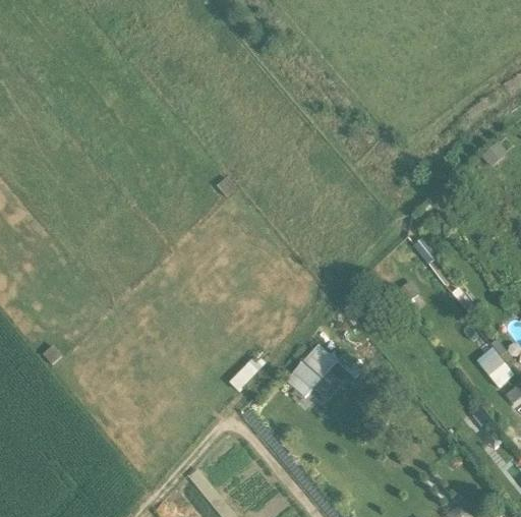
[(508,152),(498,140),(482,154),(491,165),(508,152)]
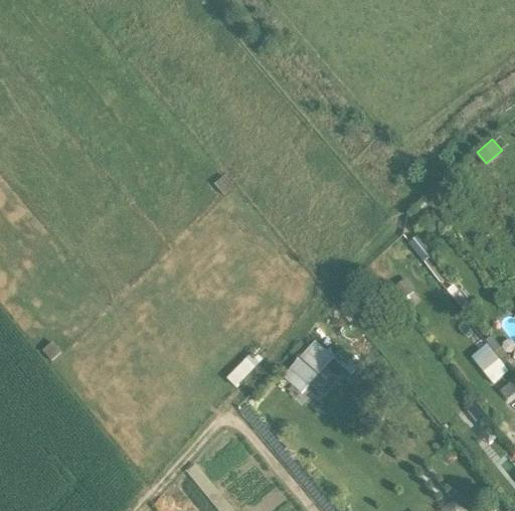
[(419,233),(409,241),(418,253),(430,245),(419,233)]
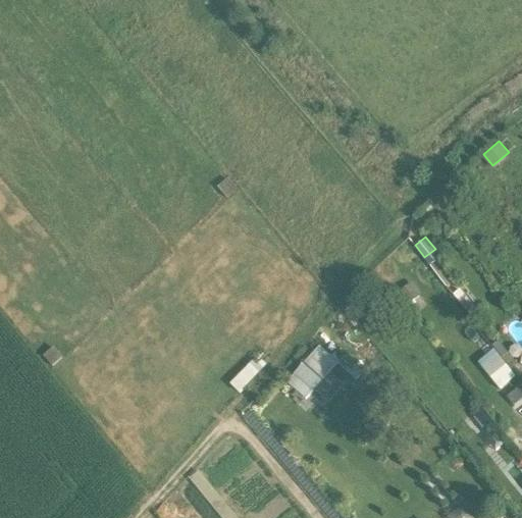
[(318,344),(285,381),(305,398),(337,361),(318,344)]
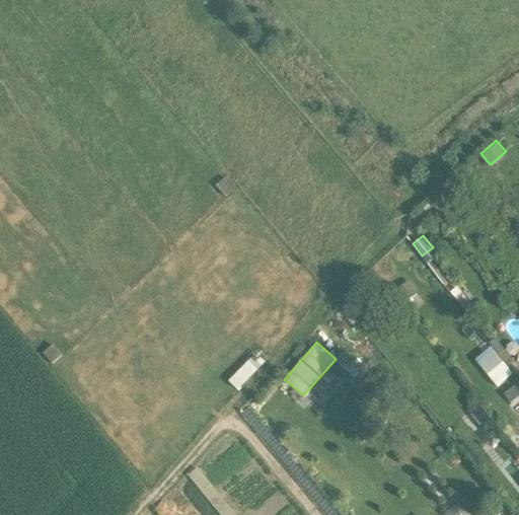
[(491,346),(475,358),(497,385),(512,372),(491,346)]
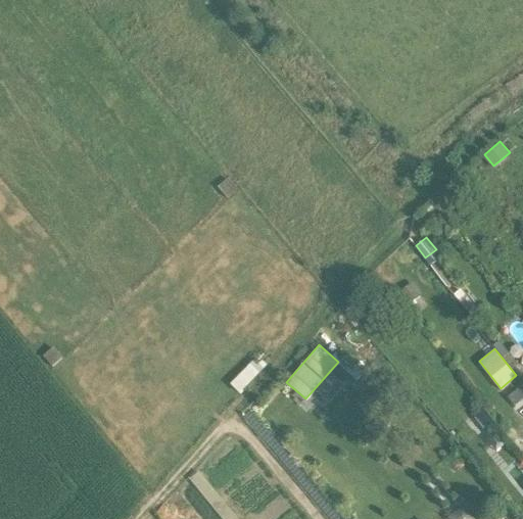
[(339,362),(358,378),(365,370),(345,354),(339,362)]
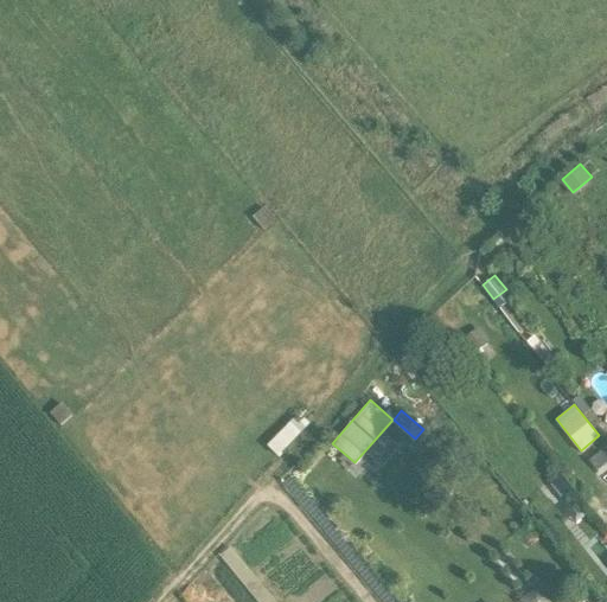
[(606,420),(599,418),(592,424),(593,426),(601,436),(606,436),(606,420)]
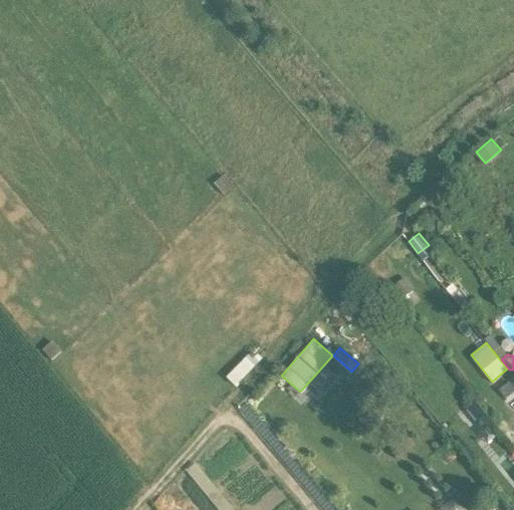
[(513,385),(509,379),(499,388),(507,397),(513,390),(513,385)]
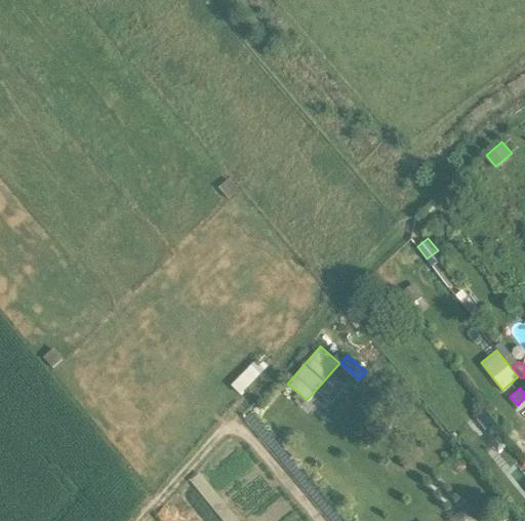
[(486,408),(477,416),(487,429),(496,421),(486,408)]
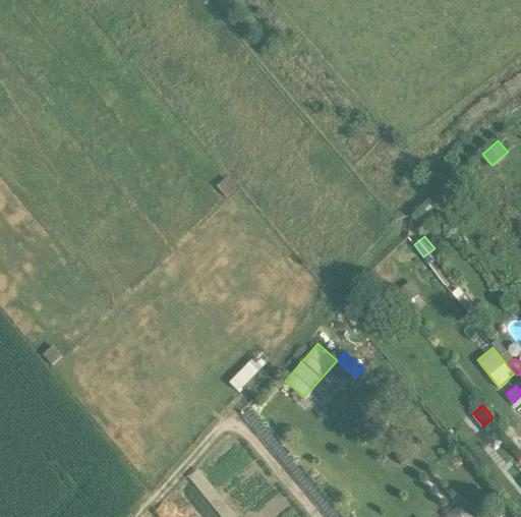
[(450,516),(469,516),(474,513),(462,501),(448,514),(450,516)]
